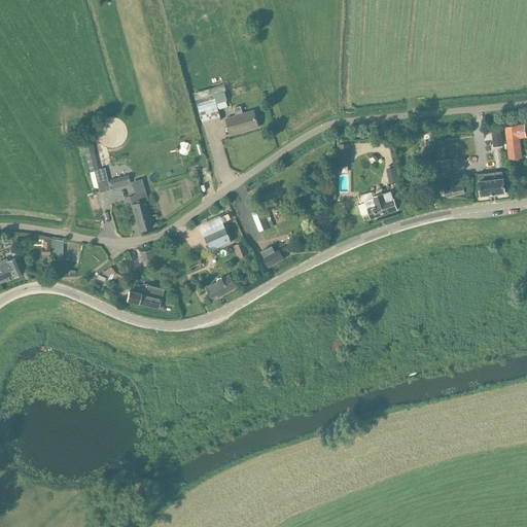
[(195,94),(204,126),(221,120),(217,107),(216,104),(227,101),(224,92),(226,92),(224,84),(195,94)]
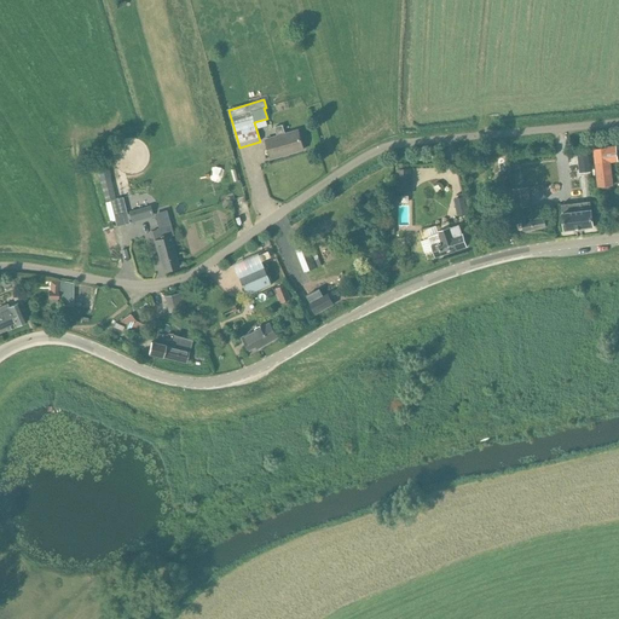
[(266,140),(272,158),(304,150),(298,131),(285,134),(283,125),(275,127),(277,137),(266,140)]
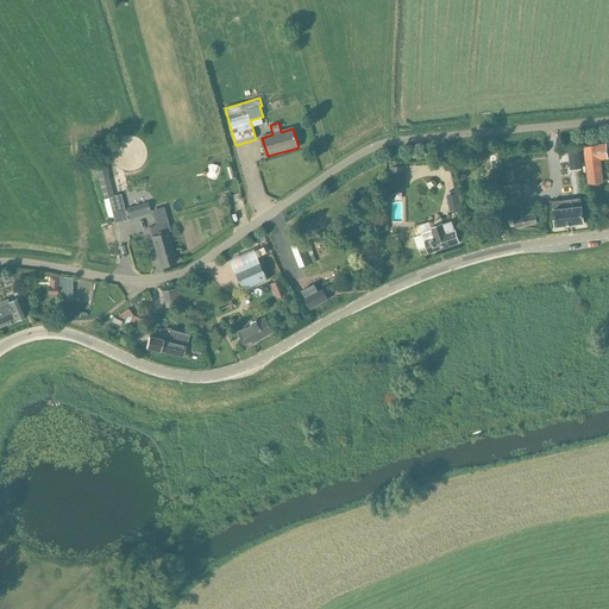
[(579,151),(569,151),(570,169),(581,169),(579,151)]
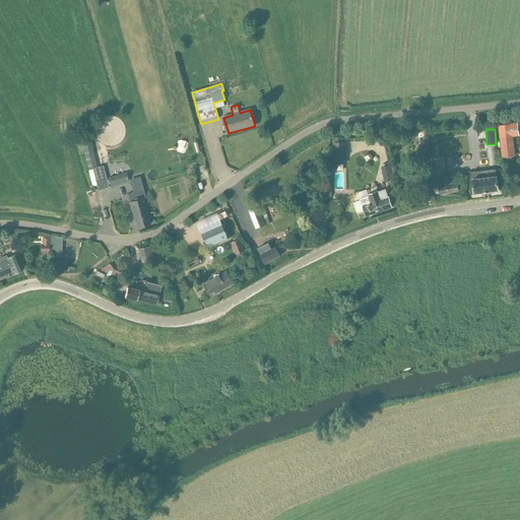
[(501,138),(503,156),(504,156),(507,158),(511,157),(514,155),(515,155),(513,136),(501,138)]
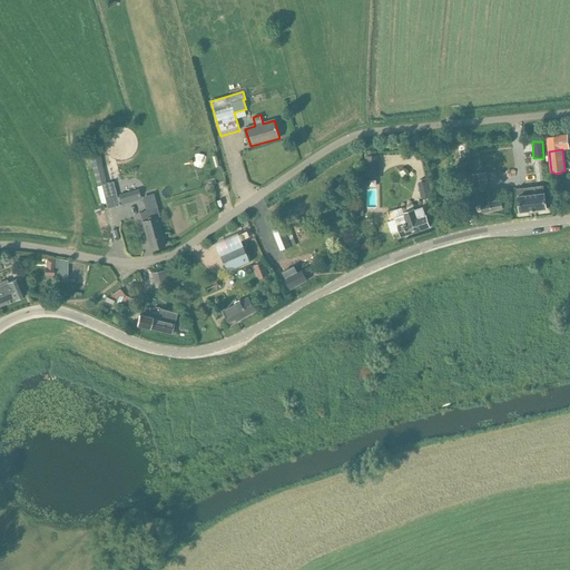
[(101,164),(92,166),(98,186),(101,185),(107,209),(117,207),(111,183),(106,184),(101,164)]
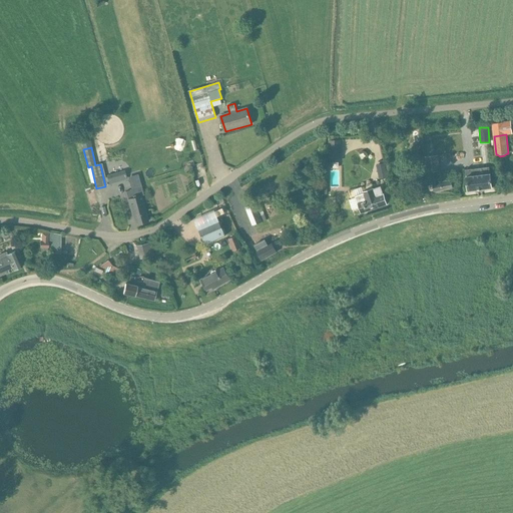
[(424,150),(425,171),(439,171),(439,154),(428,154),(428,150),(424,150)]
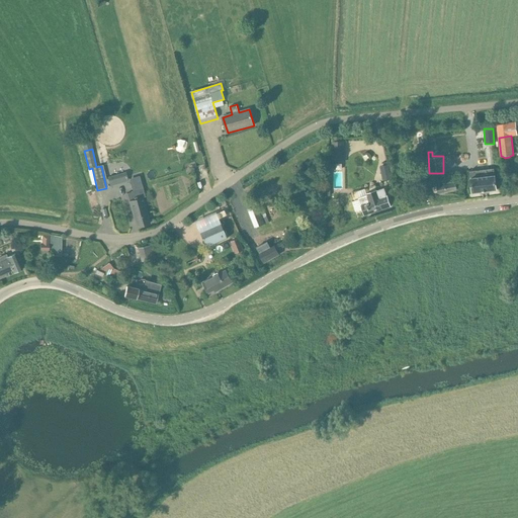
[(382,180),(392,178),(389,165),(379,167),(382,180)]
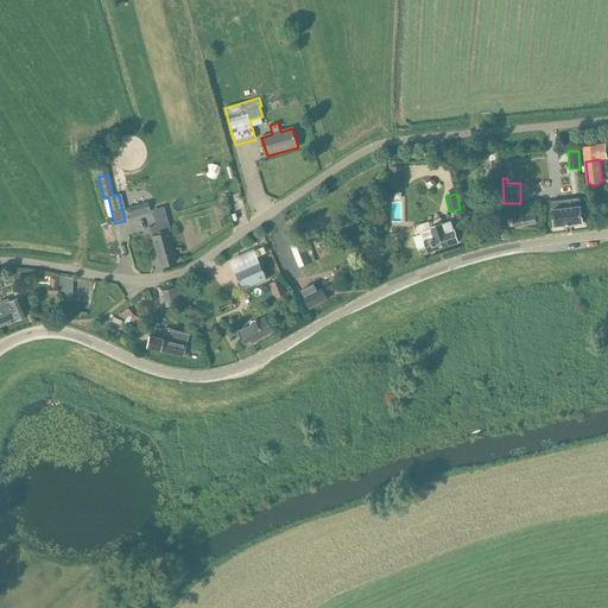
[(555,219),(556,228),(582,225),(581,210),(580,198),(552,202),(555,219)]
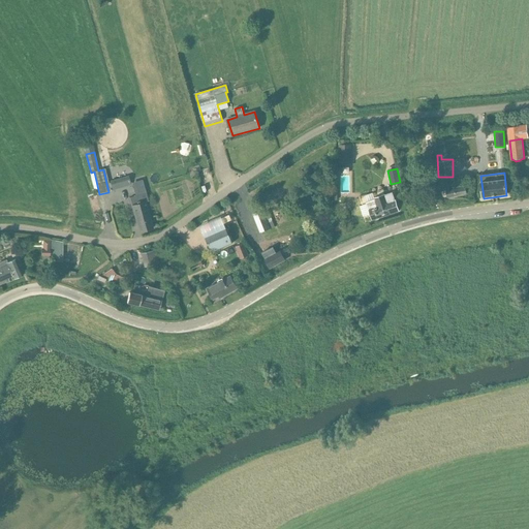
[(131,185),(128,175),(110,181),(113,190),(131,185)]
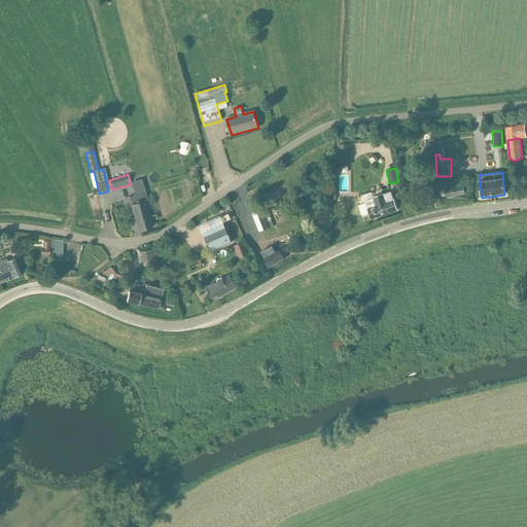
[(142,179),(135,182),(139,195),(146,192),(142,179)]
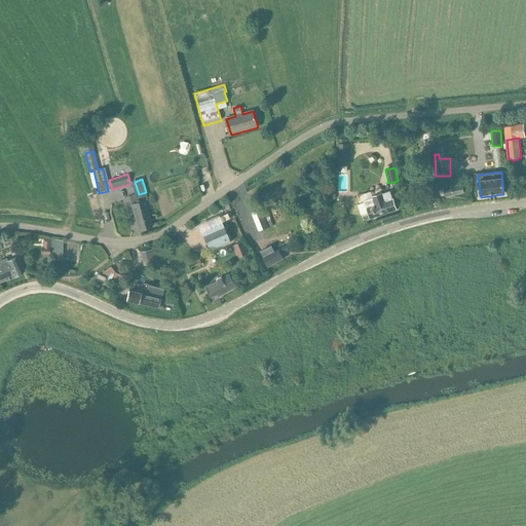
[(471,192),(468,185),(446,190),(446,187),(439,188),(441,196),(444,195),(445,197),(464,193),(471,192)]
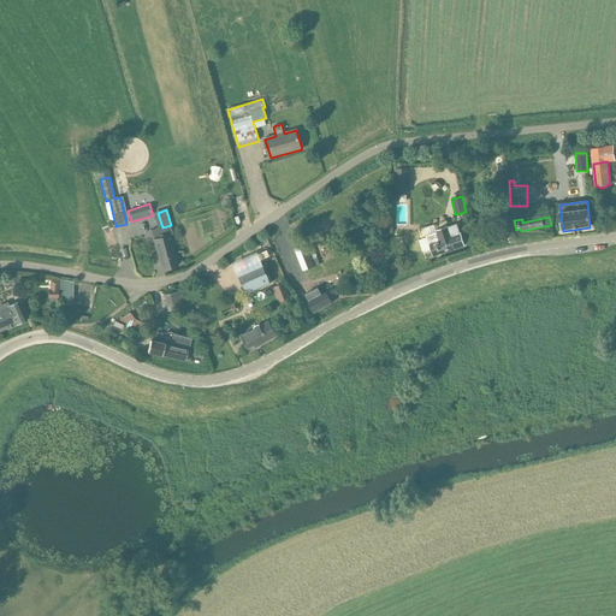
[(163,227),(150,231),(154,240),(163,271),(178,266),(169,236),(173,235),(171,225),(163,227)]
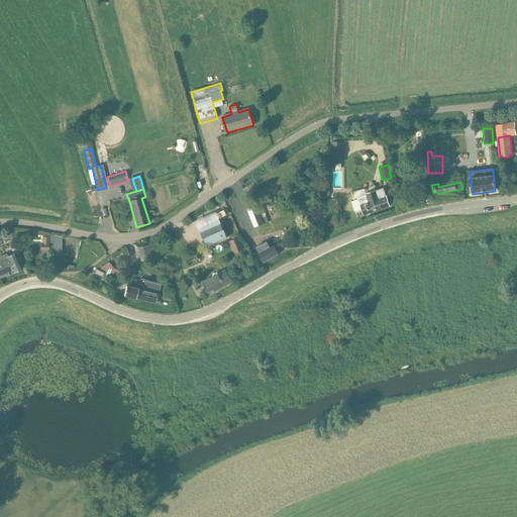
[(358,199),(364,215),(390,207),(386,196),(384,190),(368,195),(358,199)]
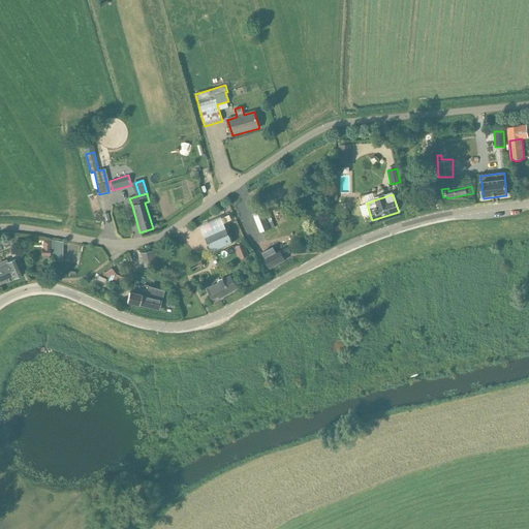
[(252,214),(260,232),(275,226),(267,208),(252,214)]
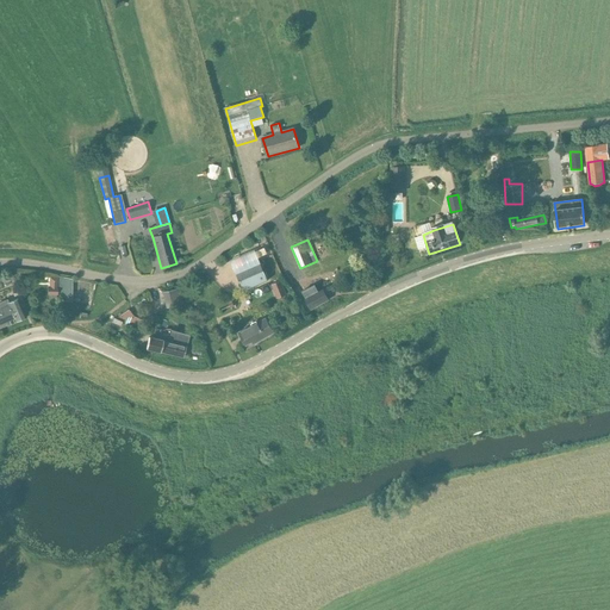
[(244,291),(268,280),(260,260),(235,271),(244,291)]
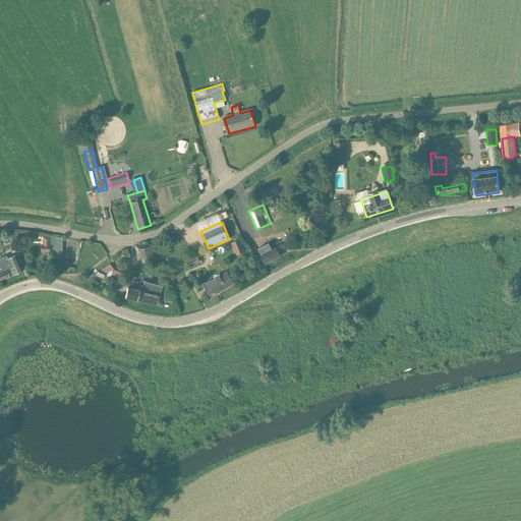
[(233,243),(237,254),(244,251),(239,240),(233,243)]
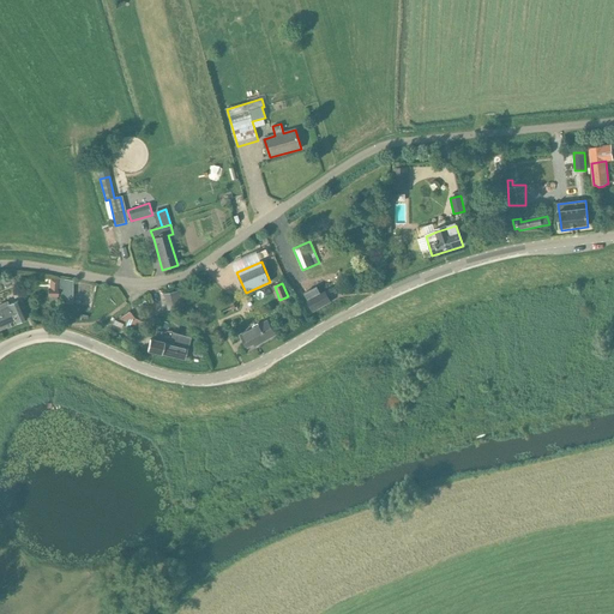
[(306,294),(314,311),(330,302),(327,298),(338,292),(336,287),(320,295),(317,288),(306,294)]
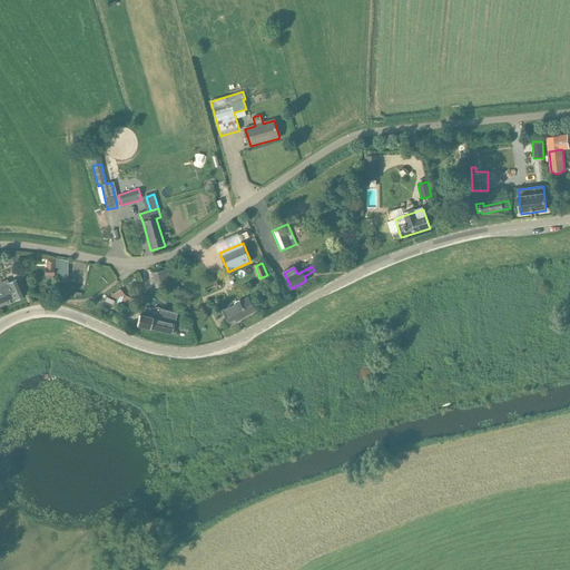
[(172,284),(168,269),(151,274),(155,288),(172,284)]
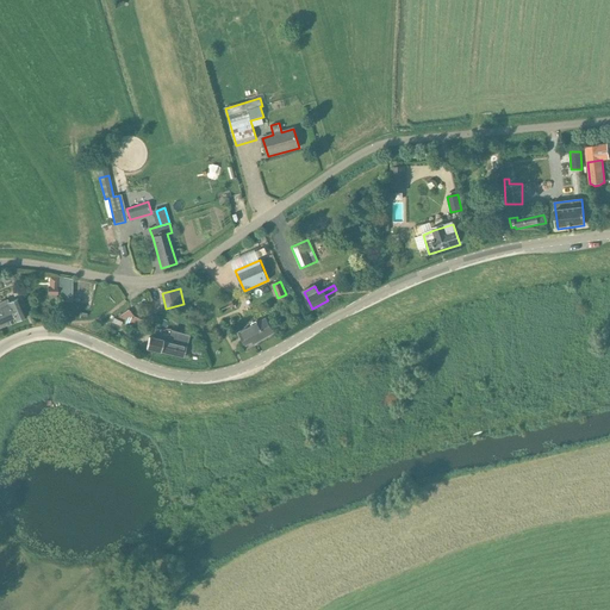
[(103,300),(72,297),(69,311),(100,316),(103,300)]
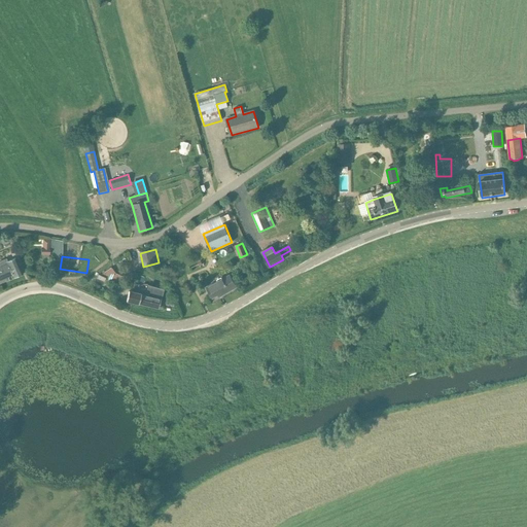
[(0,283),(23,274),(16,258),(0,266),(0,283)]
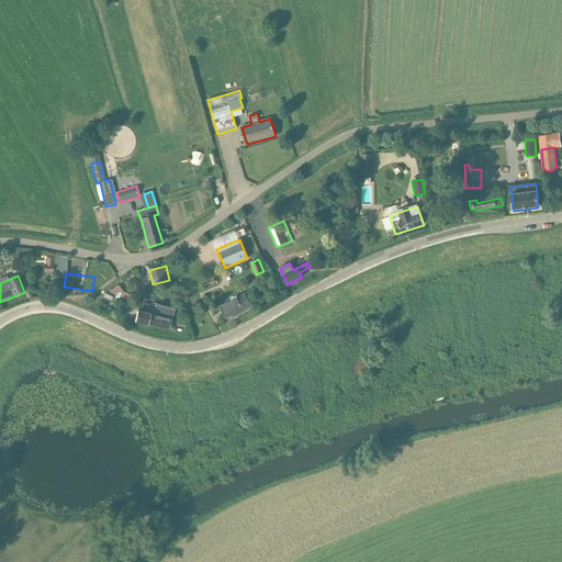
[(119,284),(109,291),(117,302),(127,294),(119,284)]
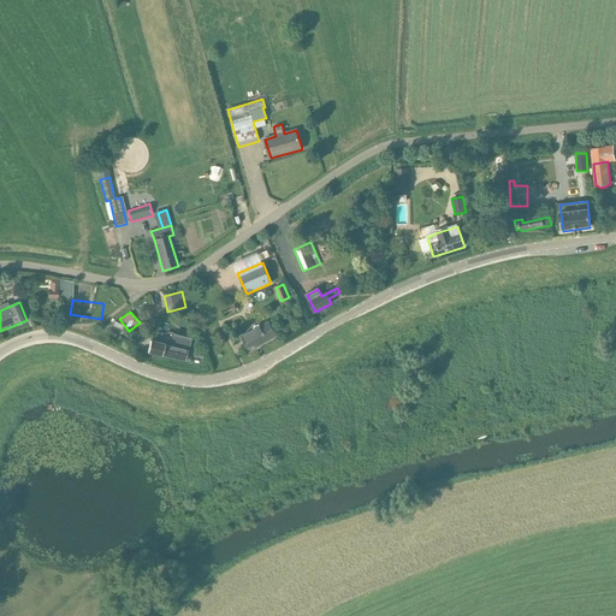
[(241,337),(248,349),(256,343),(259,347),(277,336),(268,321),(252,331),(252,330),(241,337)]
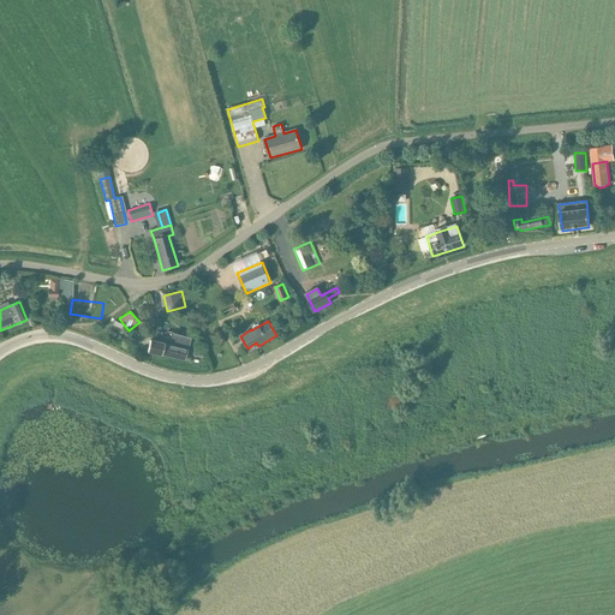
[(150,340),(148,352),(162,356),(185,360),(189,348),(191,338),(183,335),(171,333),(168,344),(150,340)]
